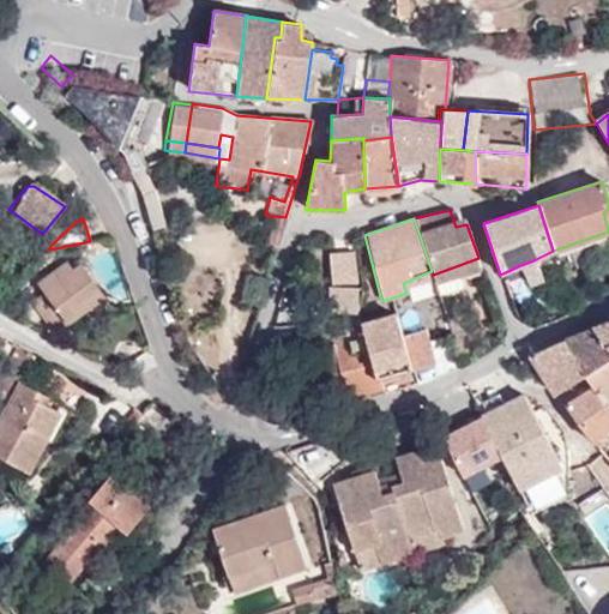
[(77,221),(43,235),(49,248),(52,245),(77,221)]
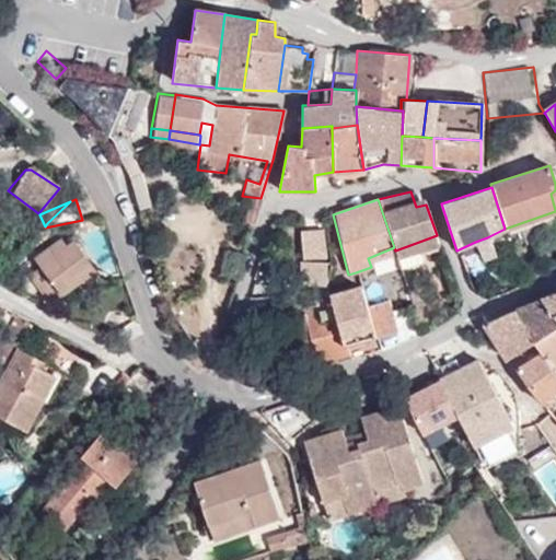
[(505,229),(487,237),(489,243),(508,235),(505,229)]
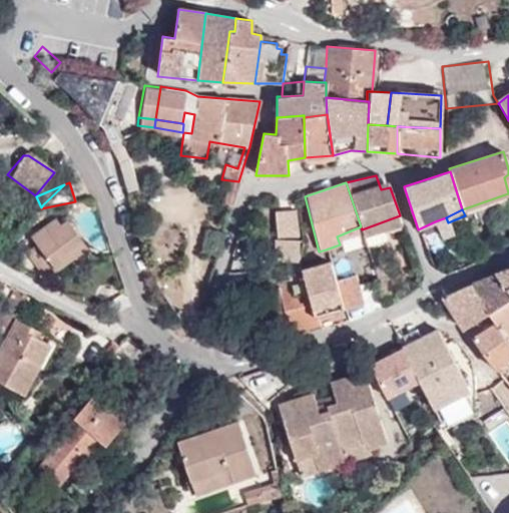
[(364,235),(403,222),(400,215),(362,229),(364,235)]
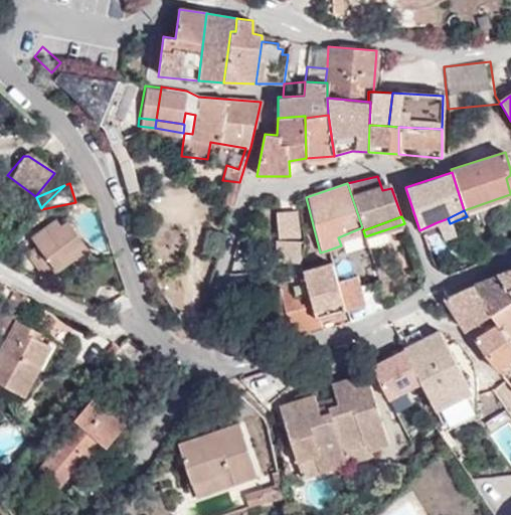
[(444,238),(455,234),(450,223),(448,218),(437,222),(440,228),(444,238)]
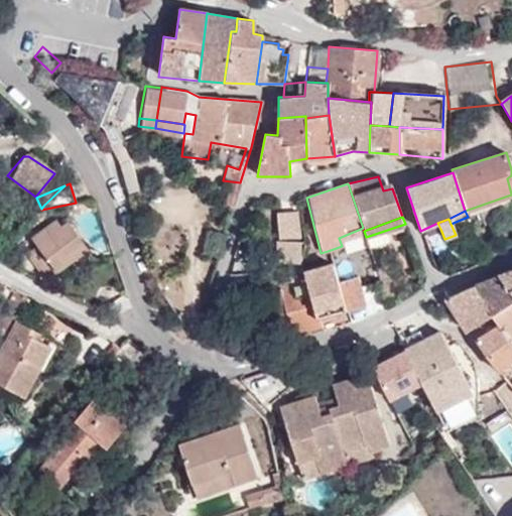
[(52,267),(54,270),(86,249),(68,221),(59,227),(55,220),(30,237),(35,245),(25,253),(41,276),(52,267)]
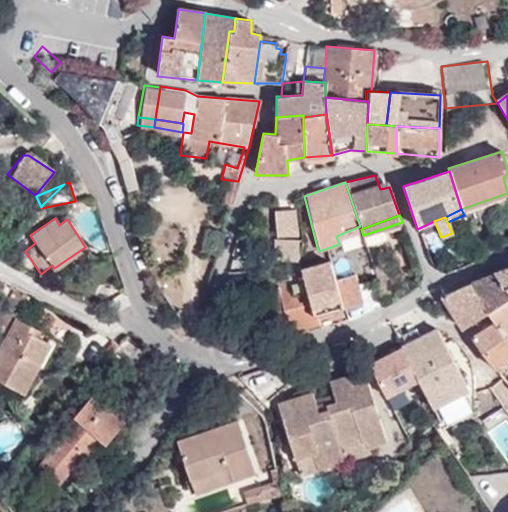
[(417,229),(419,234),(437,227),(434,221),(417,229)]
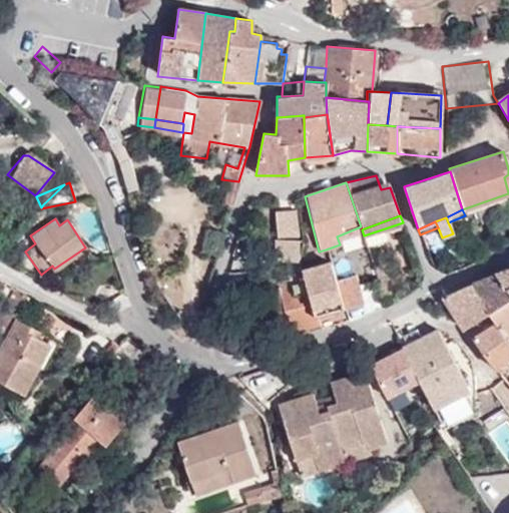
[(340,244),(364,235),(362,229),(361,226),(337,236),(340,244)]
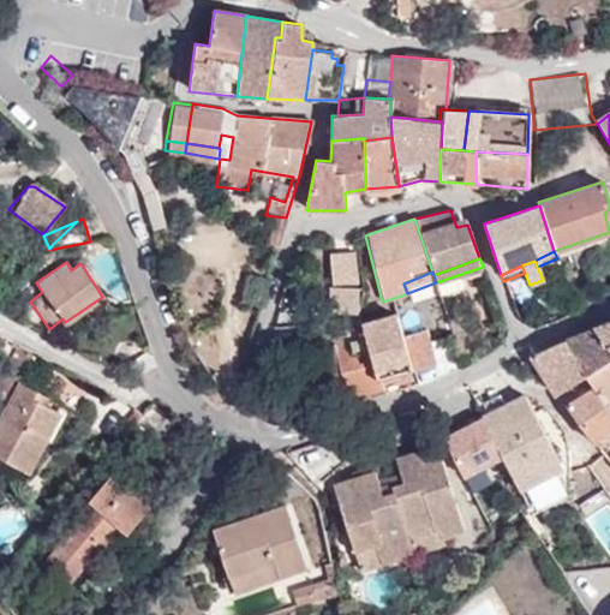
[(341,287),(336,312),(357,314),(360,290),(341,287)]
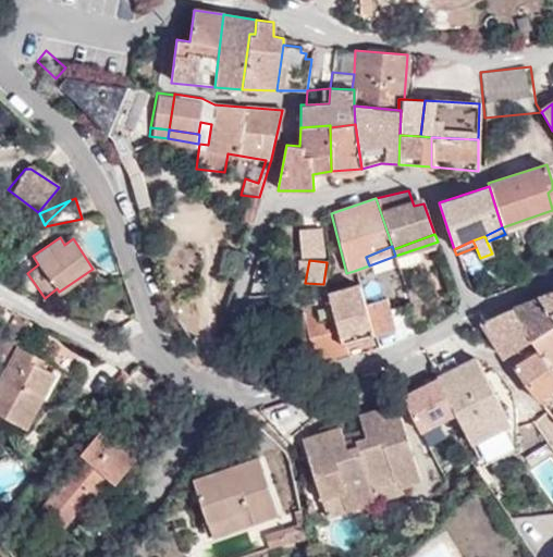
[(373,336),(364,304),(358,284),(327,294),(331,308),(299,316),(310,358),(311,363),(343,353),(342,346),(373,336)]
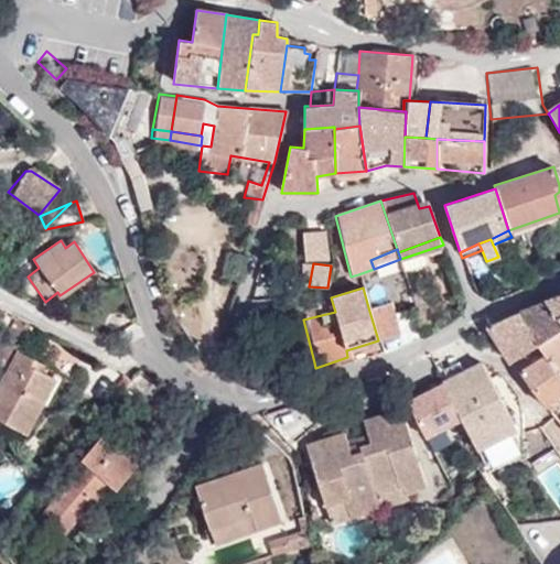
[(559,294),(542,301),(559,325),(559,294)]
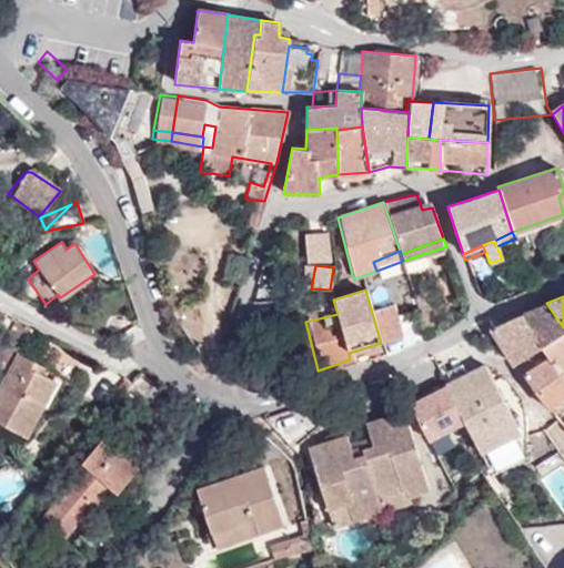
[(402,336),(394,303),(371,310),(381,343),(402,336)]
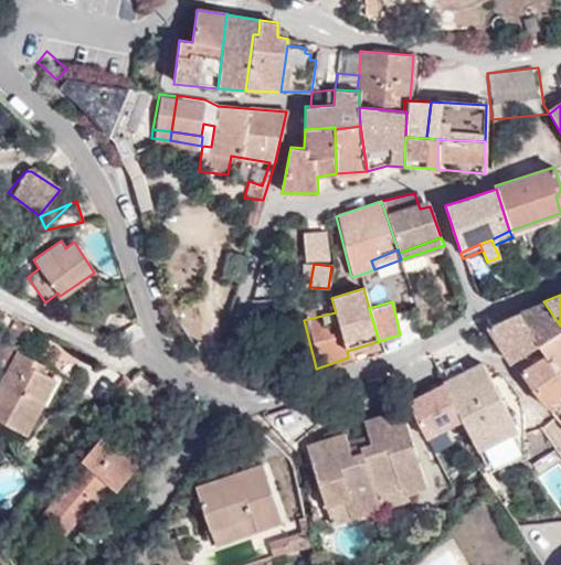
[(560,331),(560,326),(543,301),(517,312),(528,328),(526,329),(537,344),(560,331)]
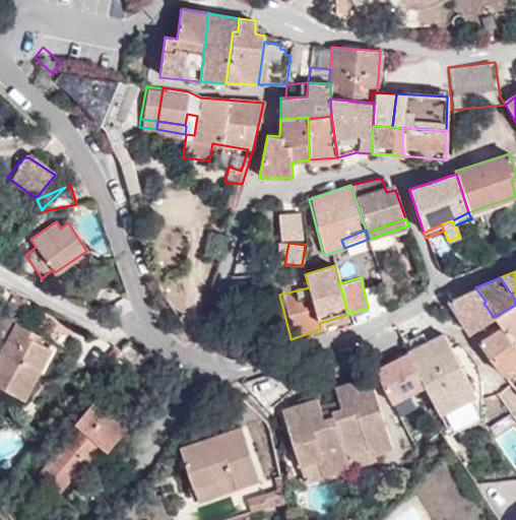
[(461,325),(467,334),(494,317),(484,303),(486,302),(475,287),(447,301),(461,325)]
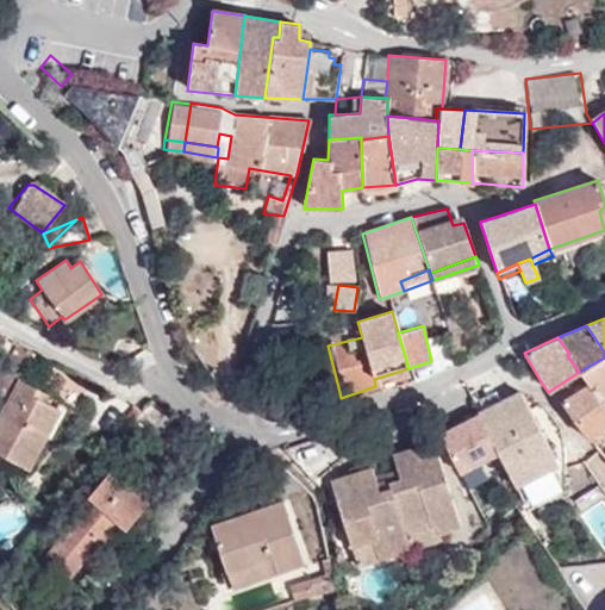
[(18,379),(31,358),(12,347),(0,369),(0,394),(6,398),(0,409),(0,454),(8,459),(0,474),(0,478),(19,487),(60,410),(32,396),(35,388),(18,379)]
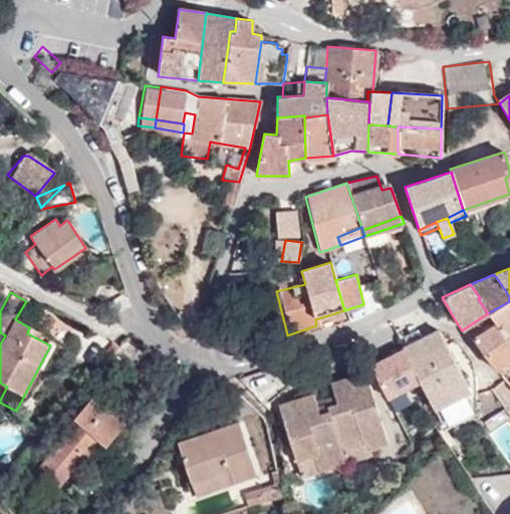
[(509,301),(488,313),(493,322),(501,334),(504,332),(508,339),(509,337),(509,301)]
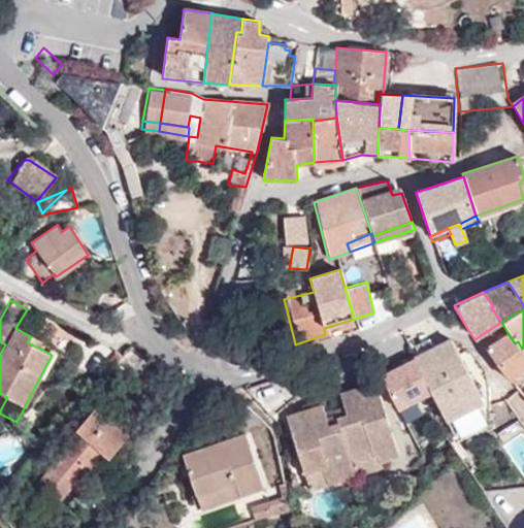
[(506,380),(520,368),(522,370),(523,368),(523,350),(522,349),(518,341),(515,343),(506,331),(483,347),(506,380)]
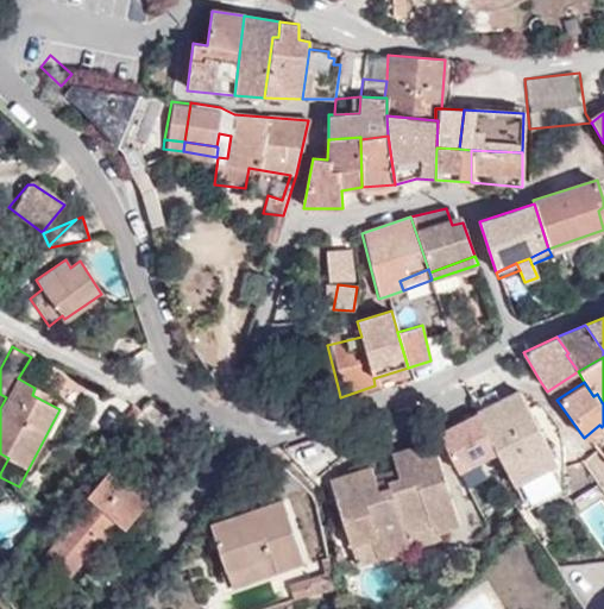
[(534,420),(520,391),(477,413),(494,444),(534,420)]
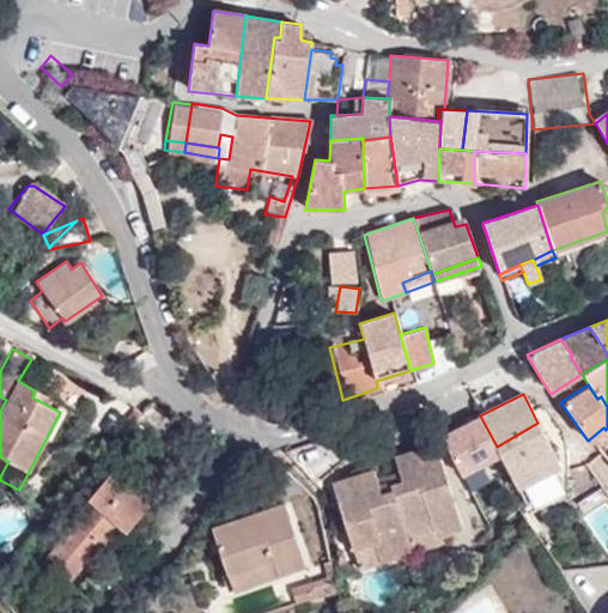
[(517,487),(559,467),(537,423),(497,447),(517,487)]
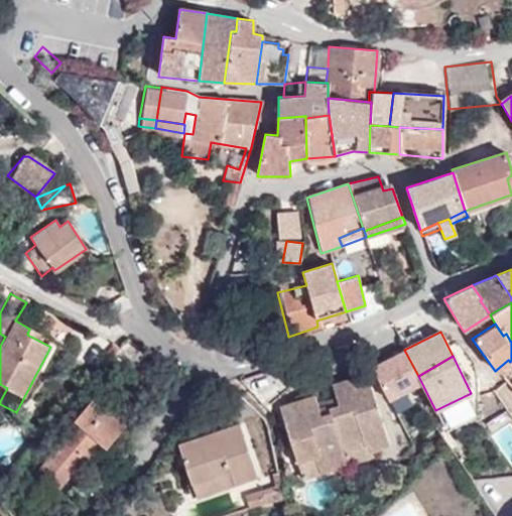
[(341,453),(367,444),(369,452),(387,445),(365,375),(331,386),(334,398),(337,407),(328,410),(330,416),(341,453)]
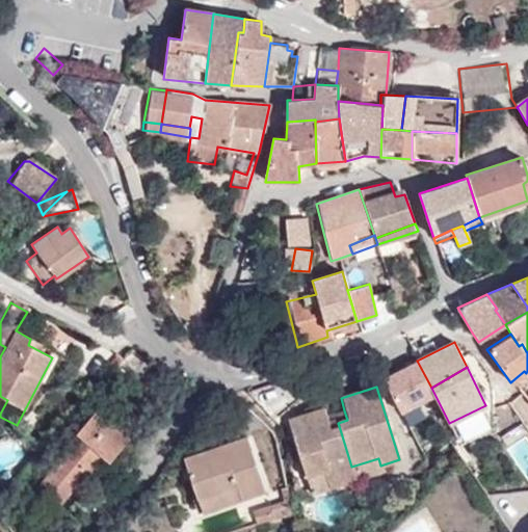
[(328,487),(355,478),(351,467),(340,429),(331,433),(325,417),(322,409),(288,421),(306,475),(322,469),(328,487)]
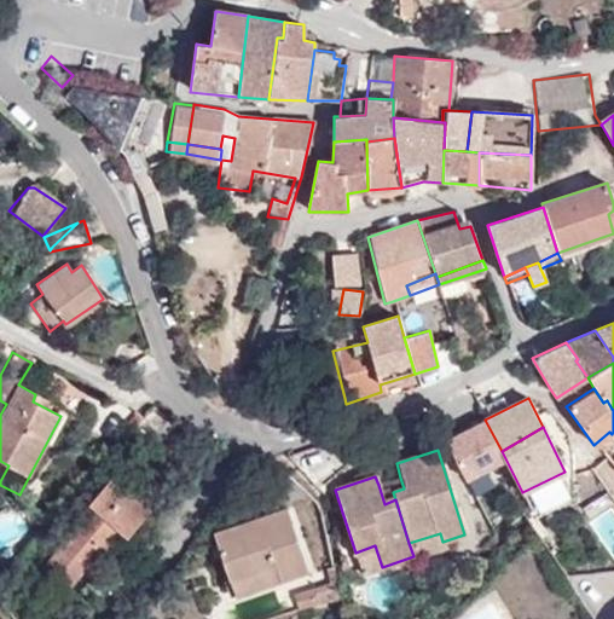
[(126,537),(149,510),(111,478),(90,505),(88,504),(69,526),(73,530),(44,563),(69,586),(99,551),(105,556),(123,534),(126,537)]
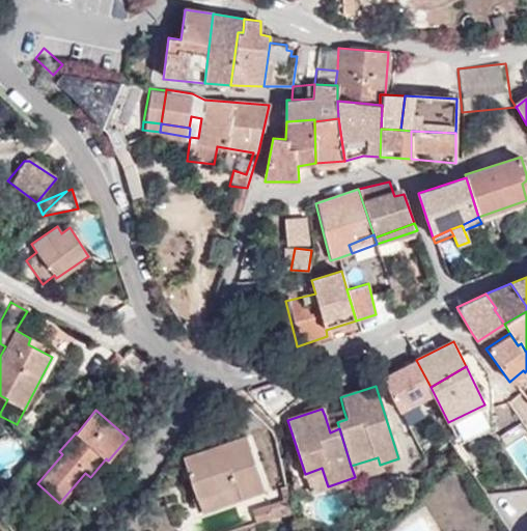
[(347,419),(343,410),(334,413),(337,422),(347,419)]
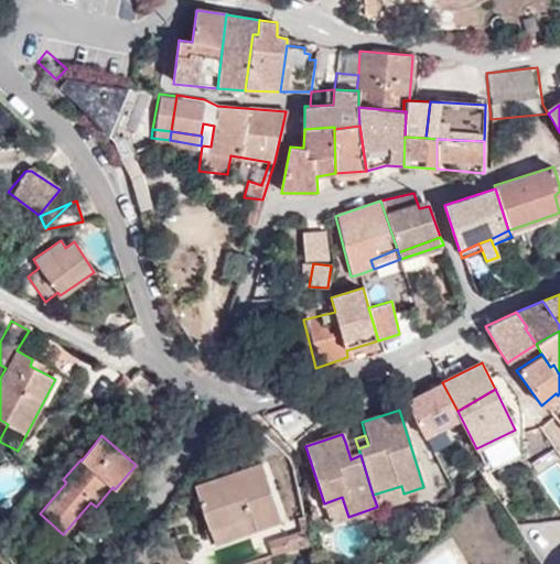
[(361,455),(358,448),(355,438),(345,442),(351,459),(361,455)]
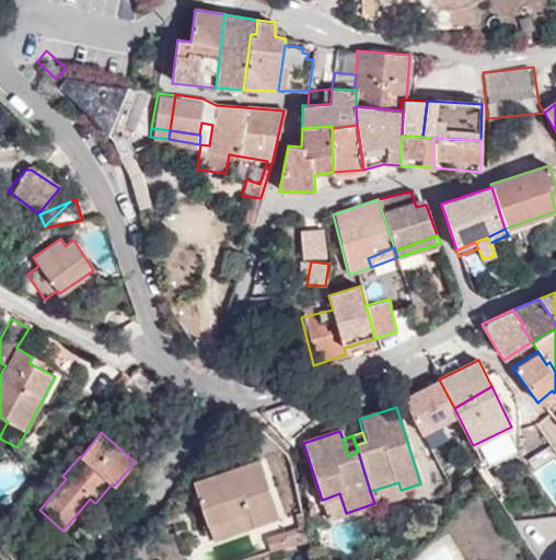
[(205,525),(247,511),(253,525),(279,516),(259,459),(190,483),(205,525)]
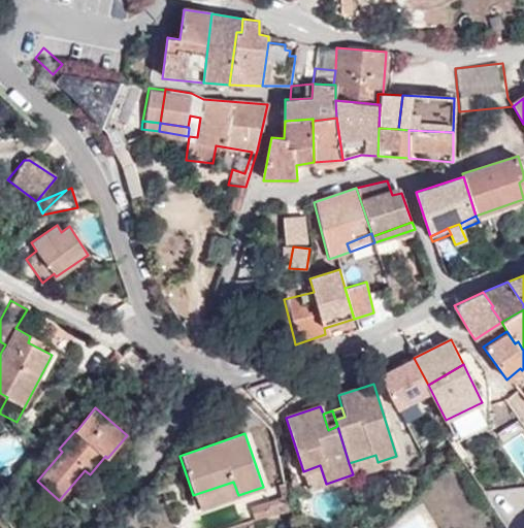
[(353,476),(379,467),(378,462),(375,455),(349,463),(353,474),(353,476)]
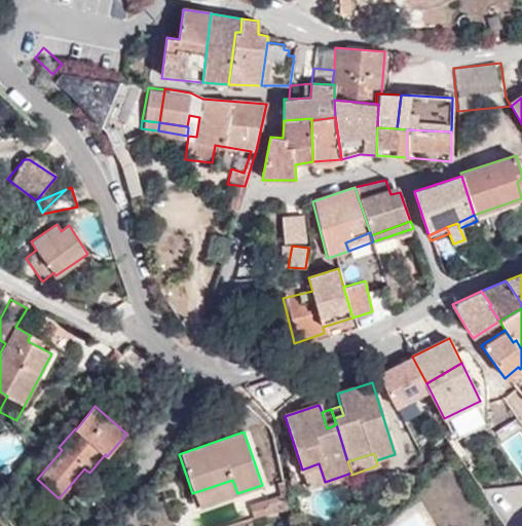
[(302,470),(307,488),(325,482),(319,463),(302,470)]
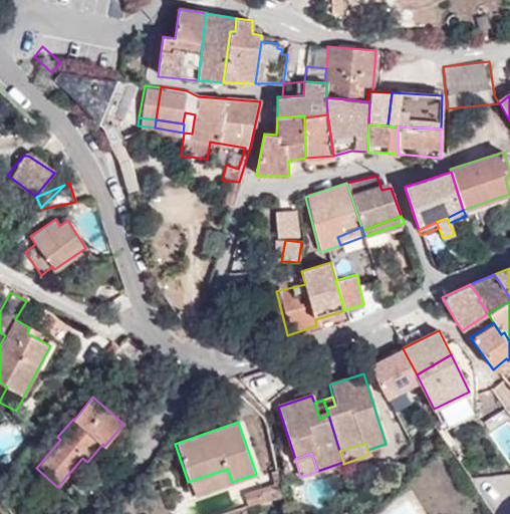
[(188,482),(193,496),(232,482),(227,469),(188,482)]
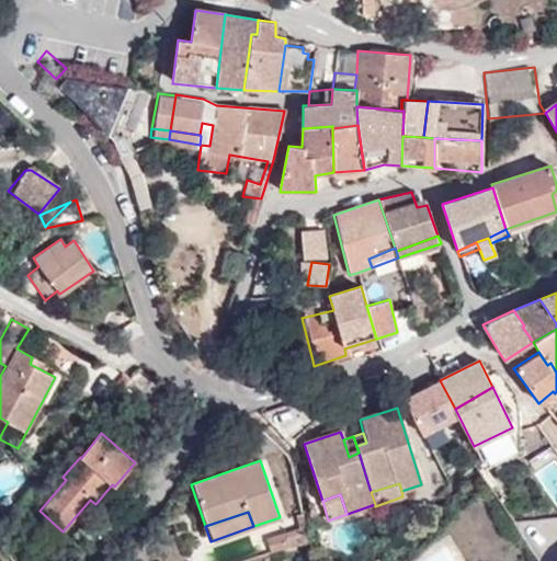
[(297,538),(293,526),(264,537),(269,549),(297,538)]
